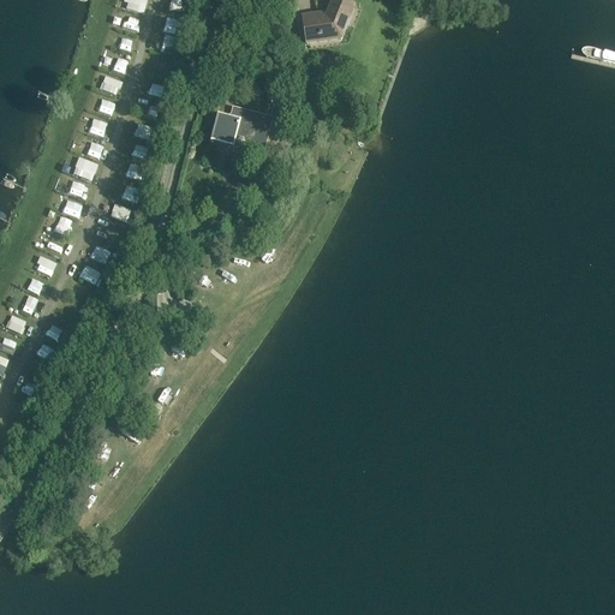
[(145,15),(147,0),(126,0),(125,11),(145,15)]
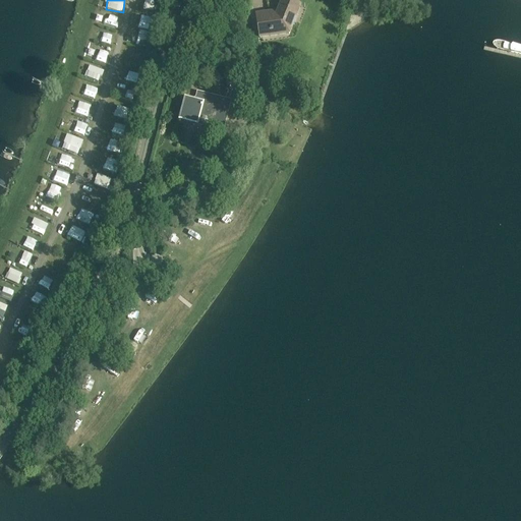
[(257,15),(261,38),(289,34),(299,5),(285,0),(283,0),(277,17),(270,18),(269,14),(257,15)]
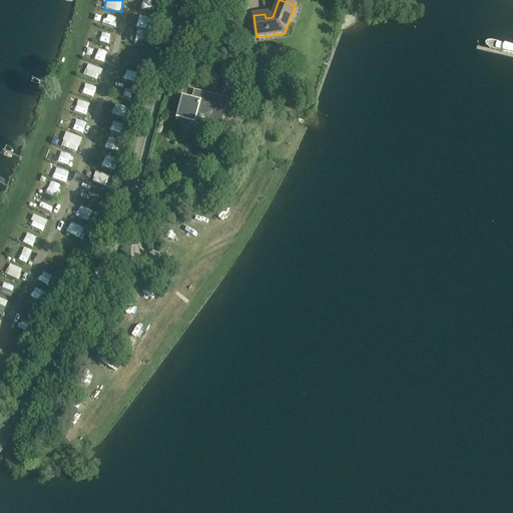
[(100,7),(96,17),(114,25),(119,15),(100,7)]
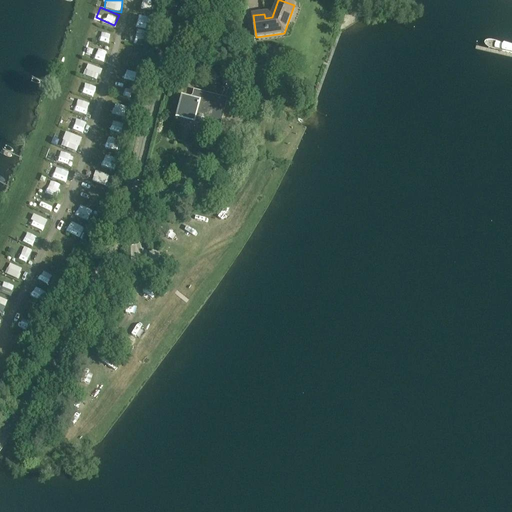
[(98,39),(109,43),(112,33),(101,30),(98,39)]
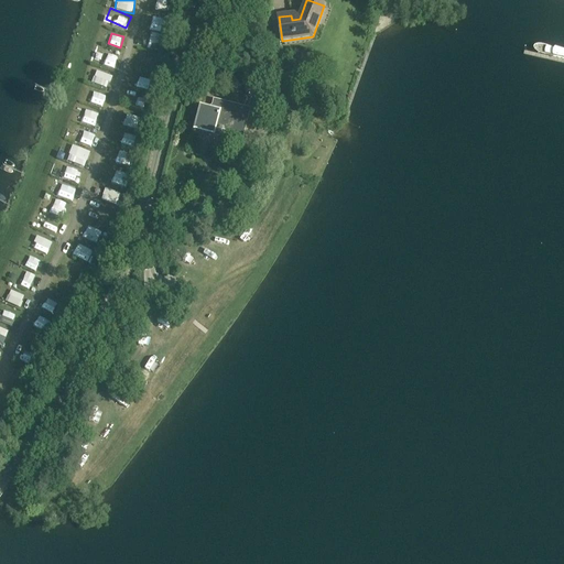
[(154,51),(159,40),(149,35),(144,47),(154,51)]
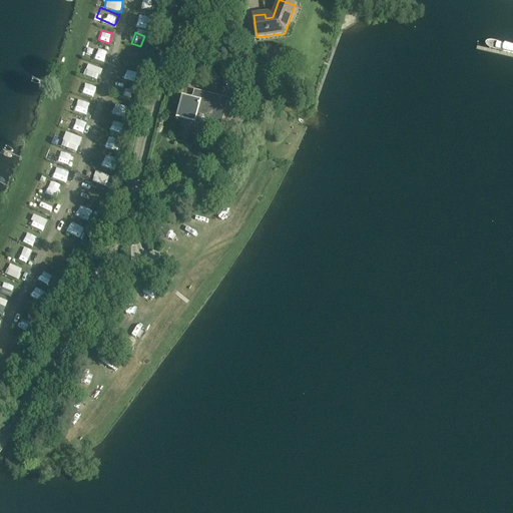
[(91,45),(88,58),(101,62),(104,49),(91,45)]
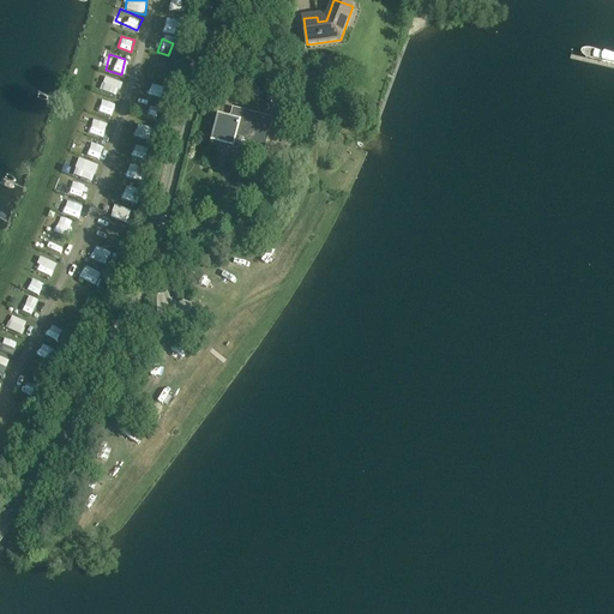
[(157,61),(155,72),(167,76),(169,64),(157,61)]
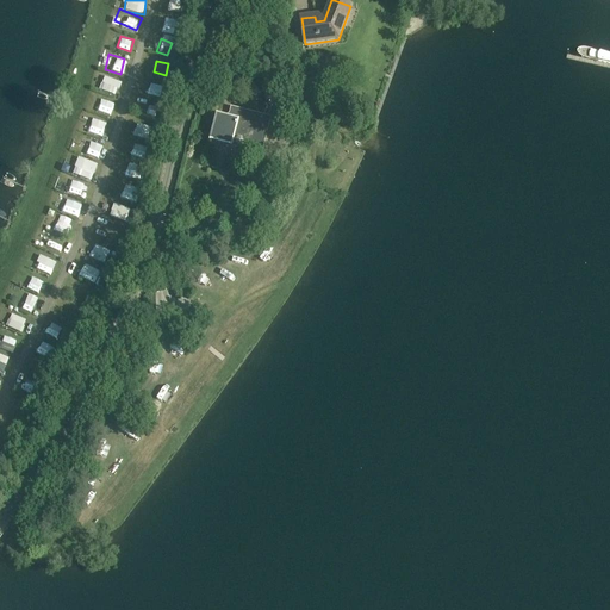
[(117,95),(123,82),(105,76),(100,89),(117,95)]
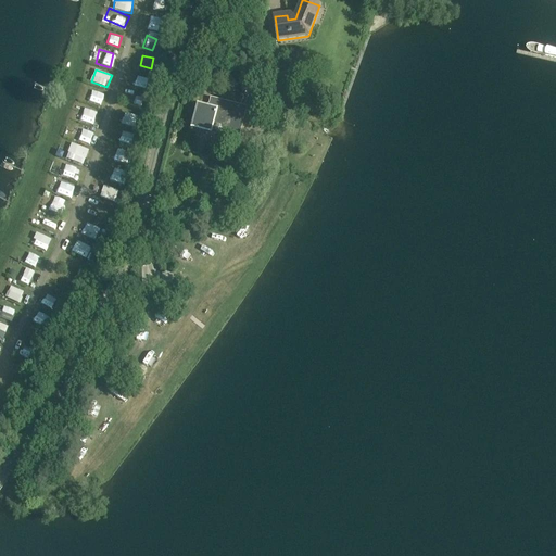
[(89,102),(101,105),(105,95),(92,90),(89,102)]
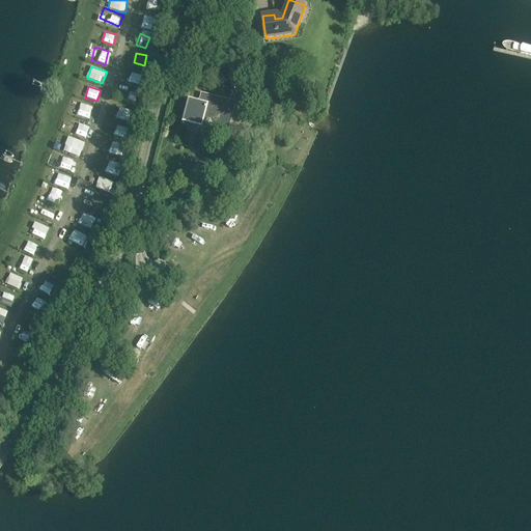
[(219,100),(212,98),(202,94),(200,102),(202,104),(202,105),(190,102),(185,119),(202,123),(204,115),(214,118),(212,127),(215,134),(225,137),(230,116),(233,103),(219,100)]
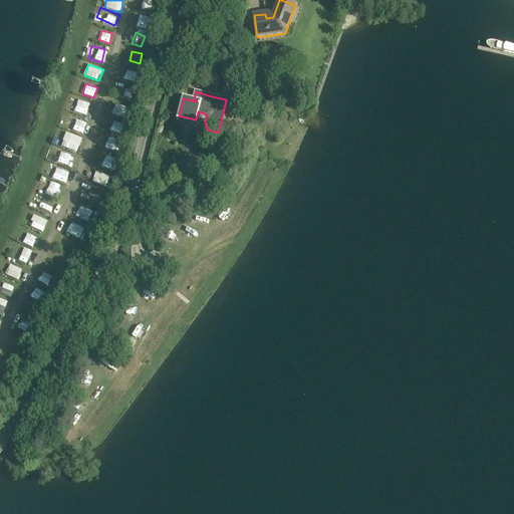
[(90,105),(80,102),(78,105),(69,102),(66,108),(86,115),(90,105)]
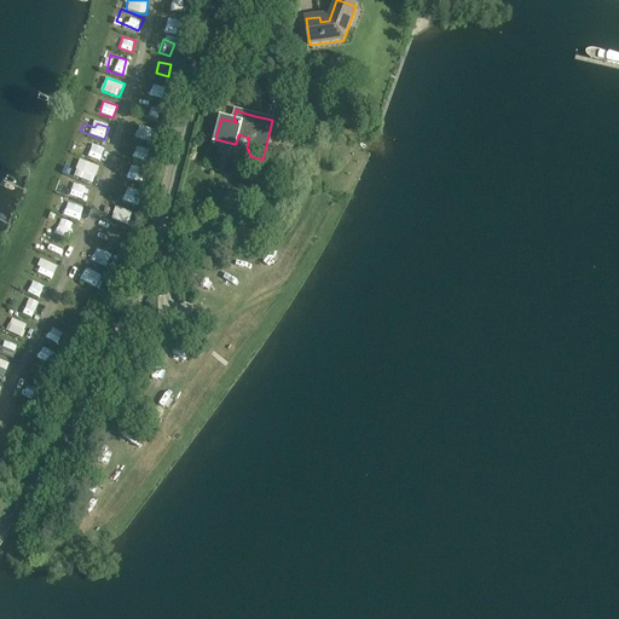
[(136,138),(152,142),(155,129),(139,125),(136,138)]
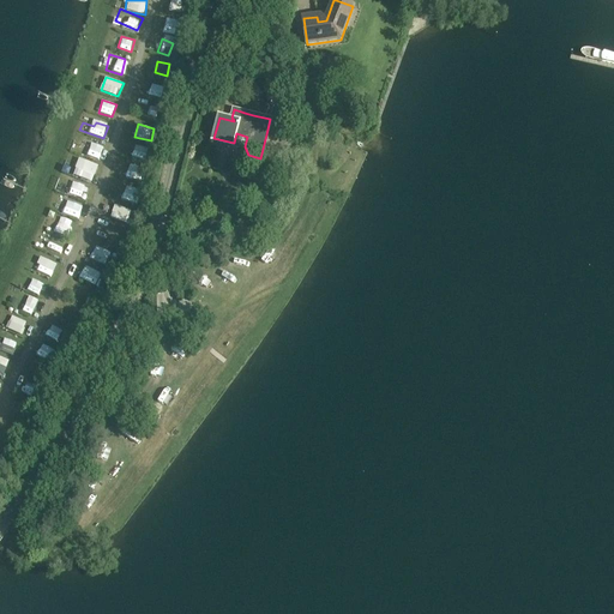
[(90,150),(89,157),(101,160),(103,146),(91,144),(92,140),(84,138),(82,149),(90,150)]
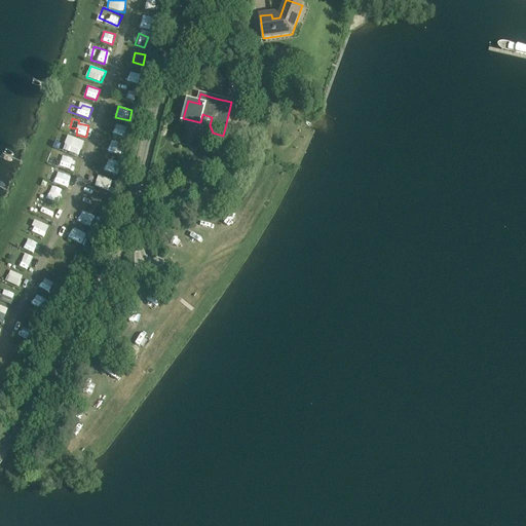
[(109,133),(117,135),(120,125),(111,123),(109,133)]
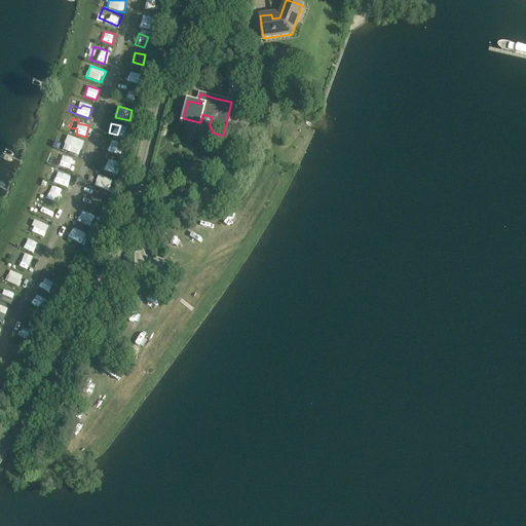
[(80,156),(85,142),(69,136),(64,150),(80,156)]
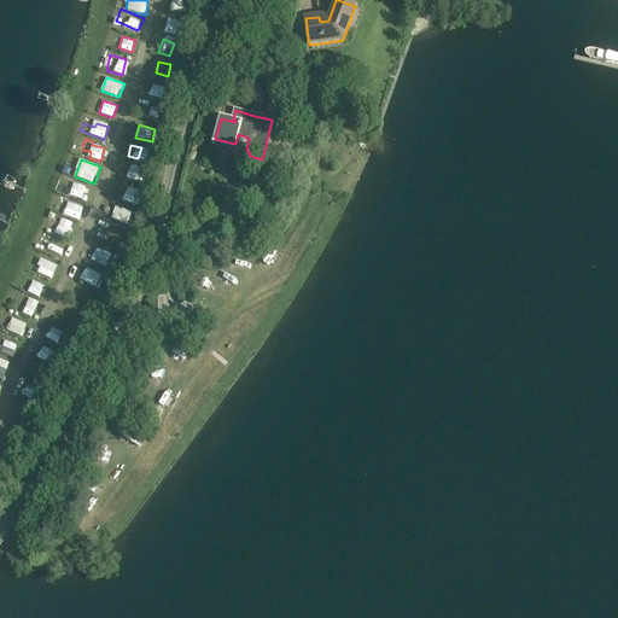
[(144,179),(146,168),(134,165),(132,178),(144,179)]
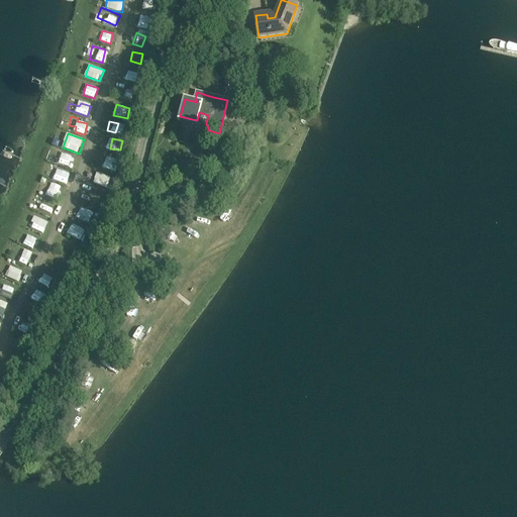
[(65,154),(62,166),(73,169),(76,158),(65,154)]
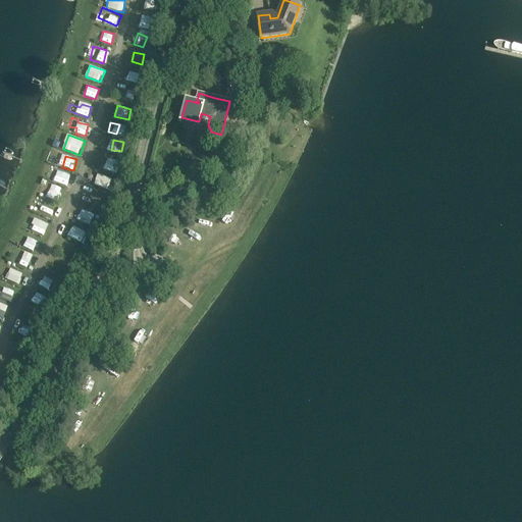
[(50,180),(53,172),(46,170),(43,177),(50,180)]
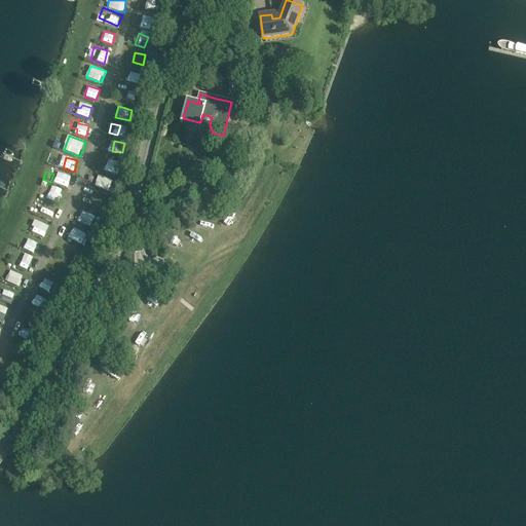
[(54,184),(69,188),(73,177),(59,172),(54,184)]
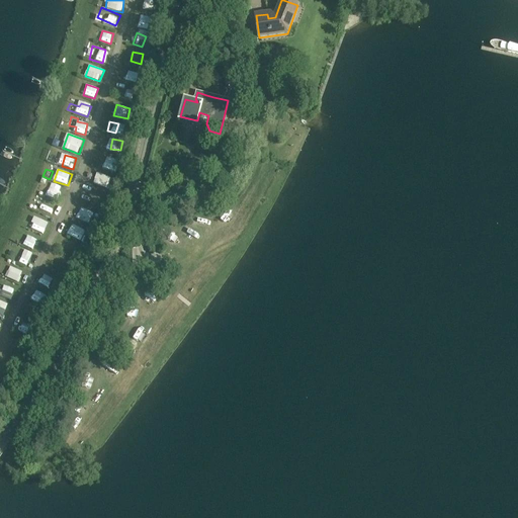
[(94,183),(108,188),(111,177),(97,173),(94,183)]
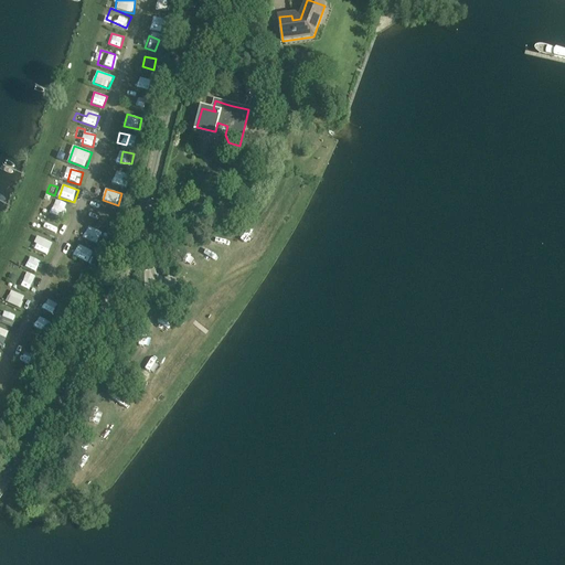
[(63,219),(66,208),(52,202),(49,214),(63,219)]
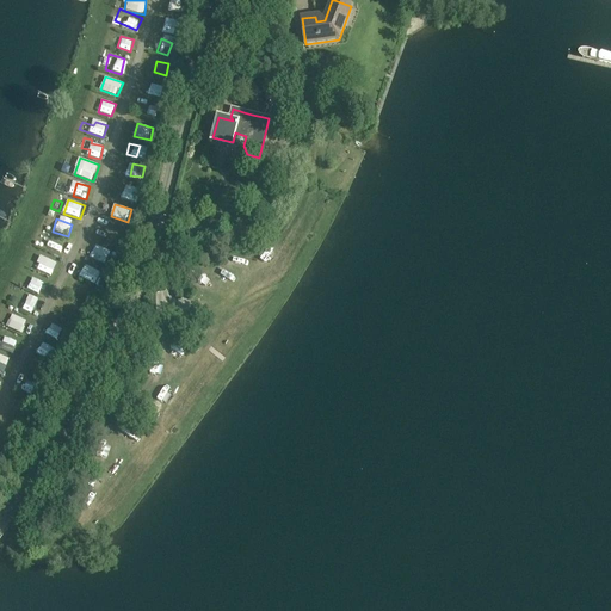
[(117,241),(123,229),(111,223),(105,236),(117,241)]
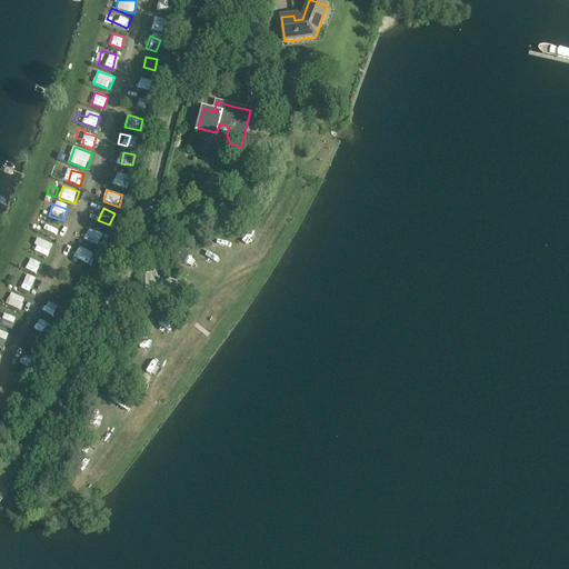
[(47,222),(43,235),(58,238),(61,227),(47,222)]
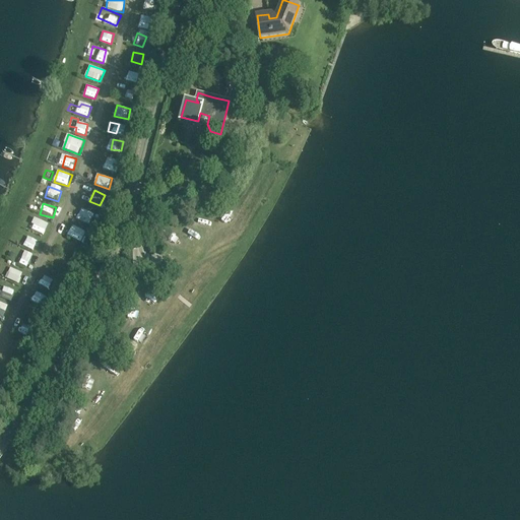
[(82,208),(77,218),(89,224),(94,213),(82,208)]
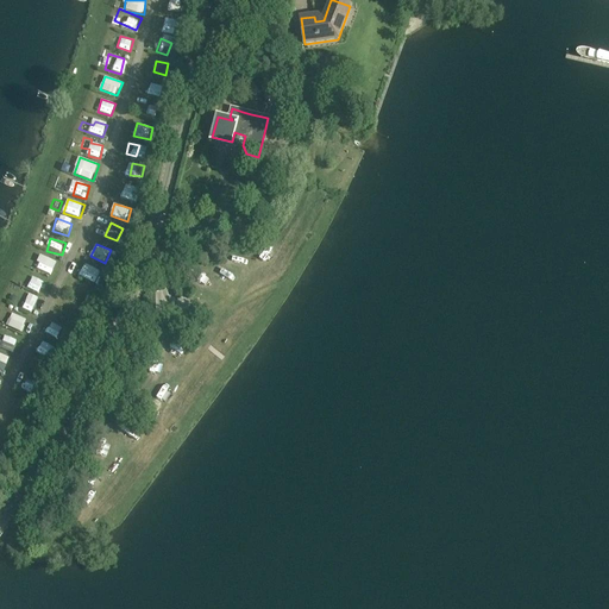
[(43,256),(39,264),(55,270),(58,262),(43,256)]
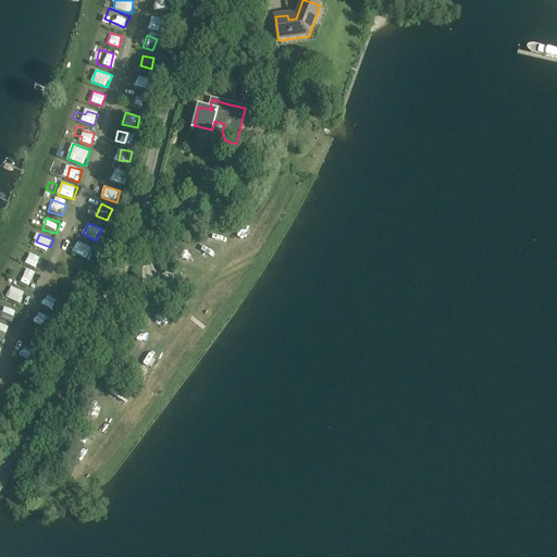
[(82,243),(77,252),(89,259),(95,248),(82,243)]
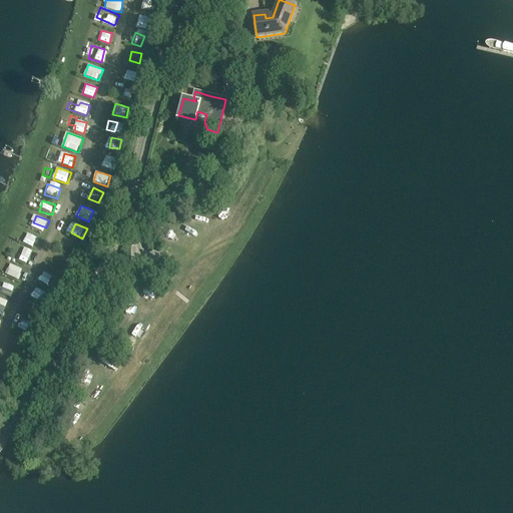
[(33,246),(38,236),(28,232),(23,242),(33,246)]
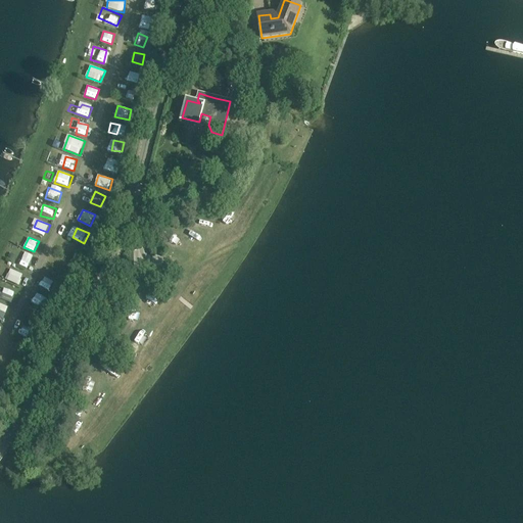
[(28,269),(34,256),(24,252),(17,264),(28,269)]
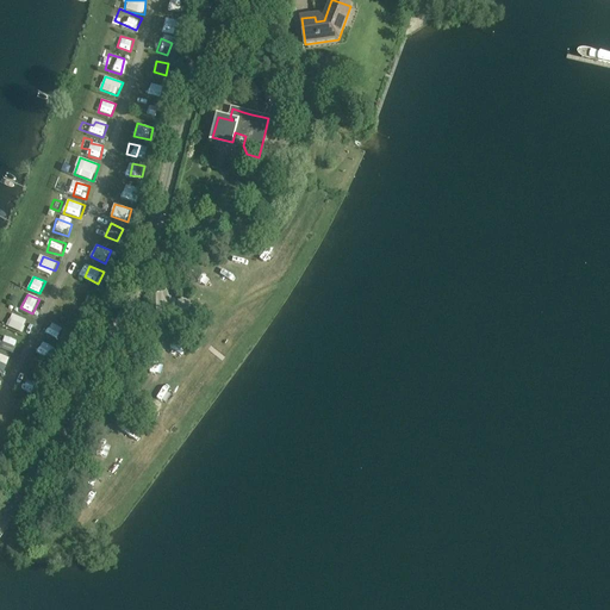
[(24,332),(29,321),(13,313),(7,327),(24,332)]
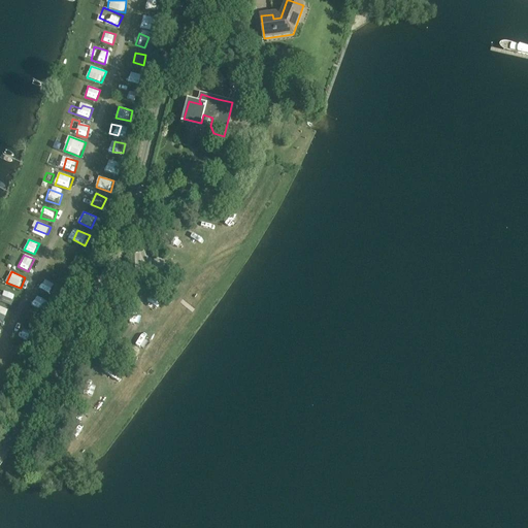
[(159,275),(152,285),(157,289),(164,279),(159,275)]
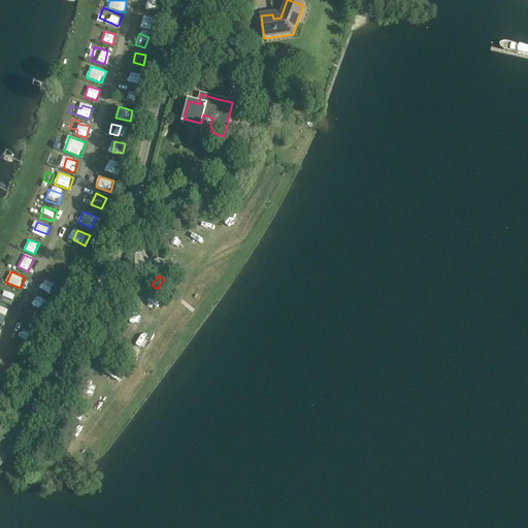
[(4,290),(0,299),(0,300),(12,305),(17,295),(4,290)]
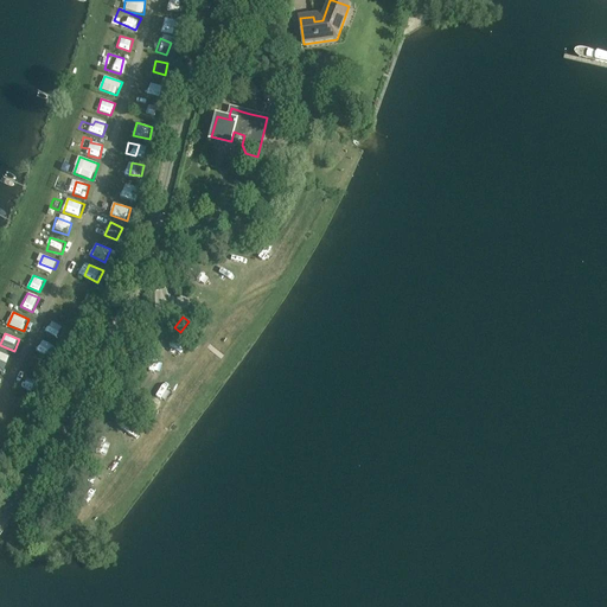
[(0,351),(0,368),(5,370),(12,356),(0,351)]
